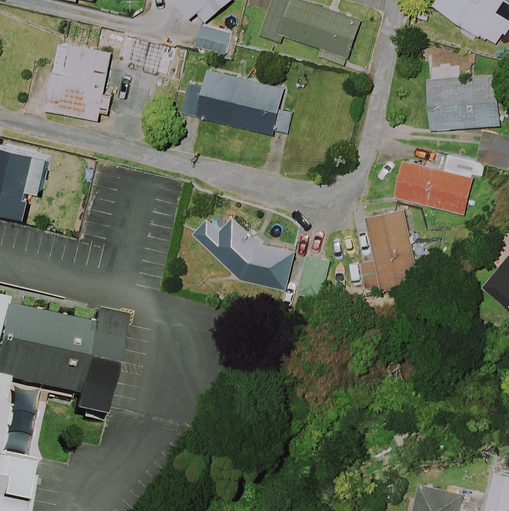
[(232,0),(174,0),(189,18),(196,13),(203,23),(232,0)]
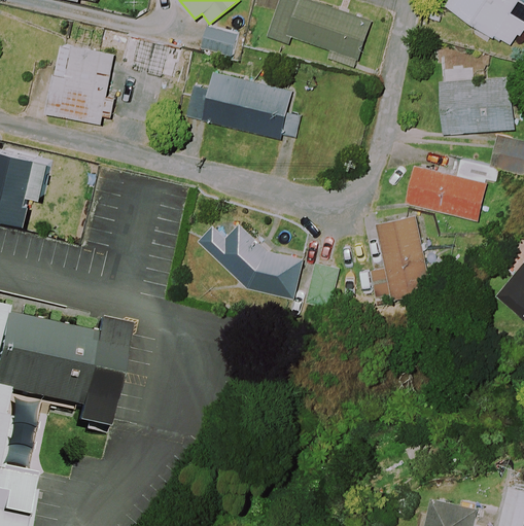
[(362,20),(307,0),(278,0),(265,37),(287,45),(290,37),(328,51),(325,60),(354,70),(369,30),(359,27),(362,20)]
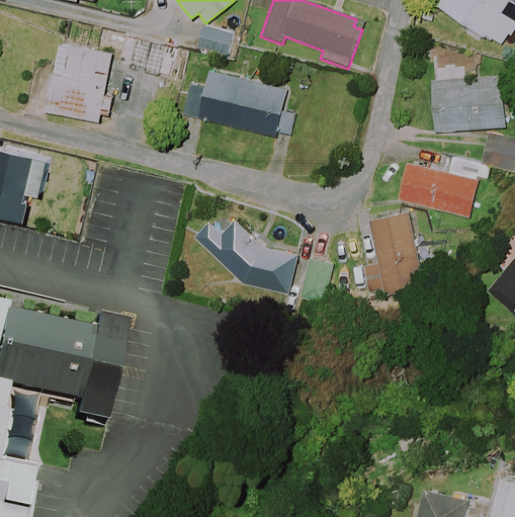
[(514,0),(442,0),(437,8),(502,48),(514,24),(514,0)]
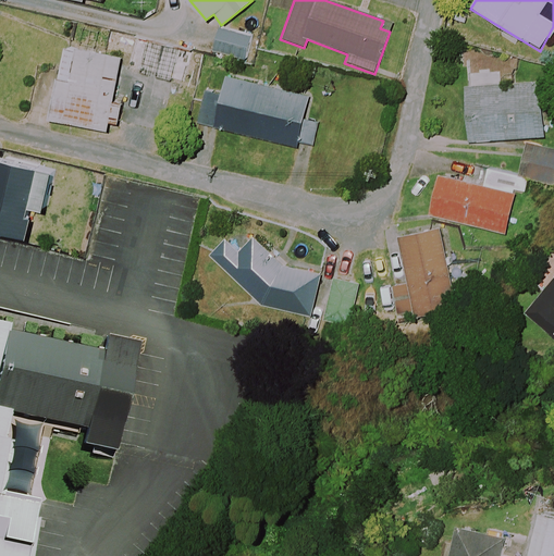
[(248,38),(216,29),(210,52),(243,61),(248,38)]
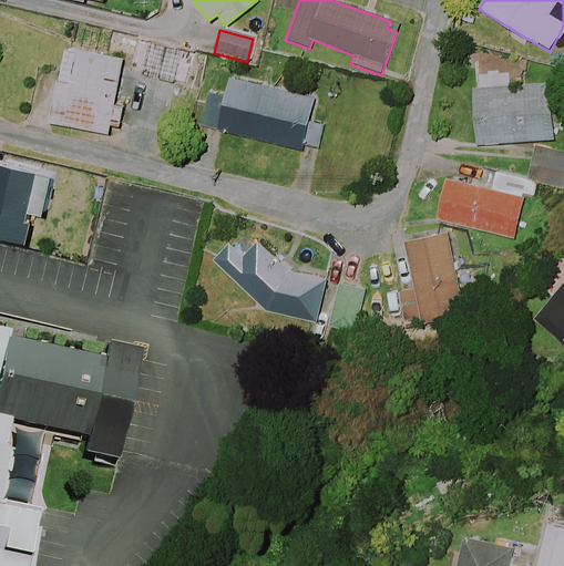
[(190,57),(132,42),(124,72),(182,86),(190,57)]
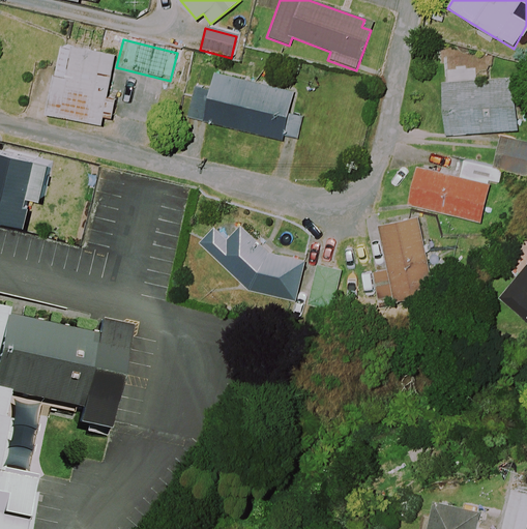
[(114,55),(59,45),(46,114),(99,125),(101,116),(109,117),(113,99),(106,98),(114,55)]
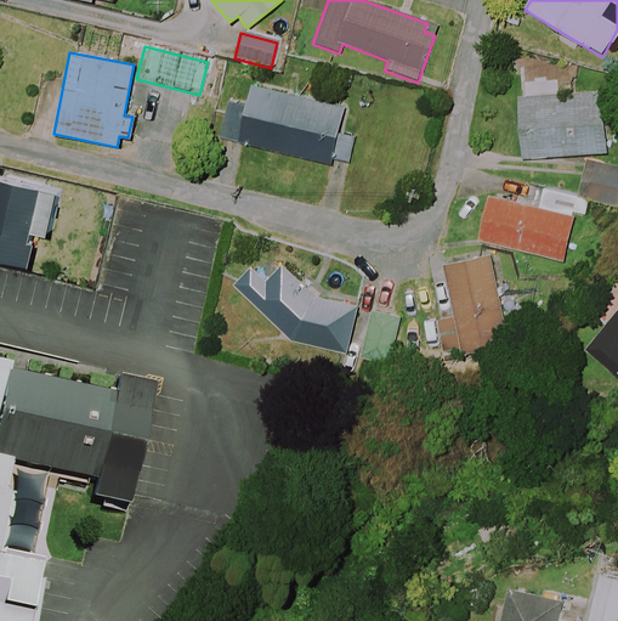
[(330,159),(345,163),(351,137),(336,134),(342,109),(248,88),(243,106),(226,102),(217,140),(329,165),(330,159)]
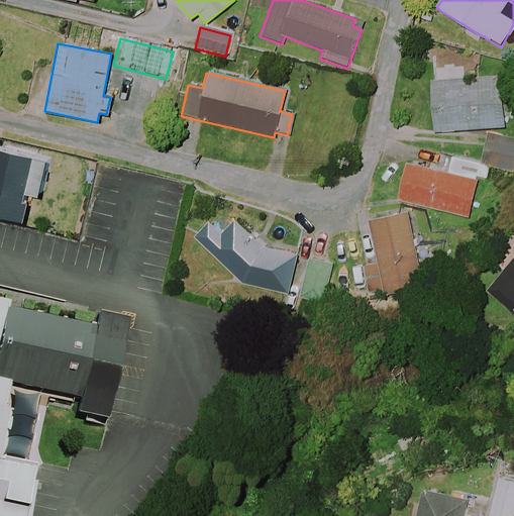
[(507,75),(430,77),(432,131),(509,129),(507,75)]
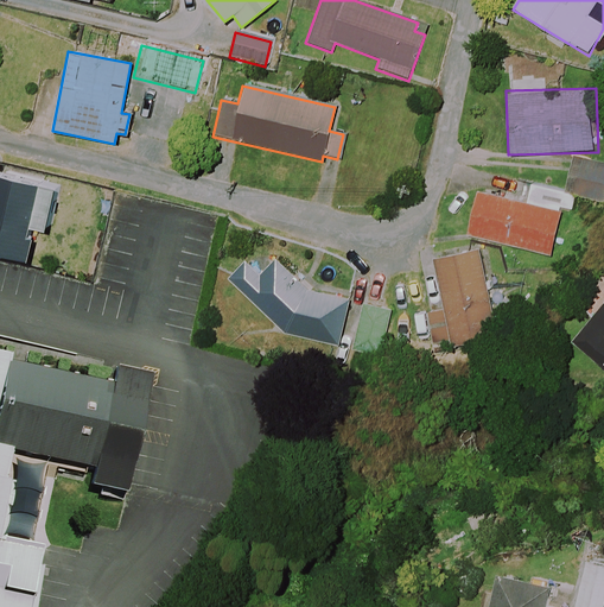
[(603,163),(571,156),(563,193),(572,195),(603,201),(603,195),(603,163)]
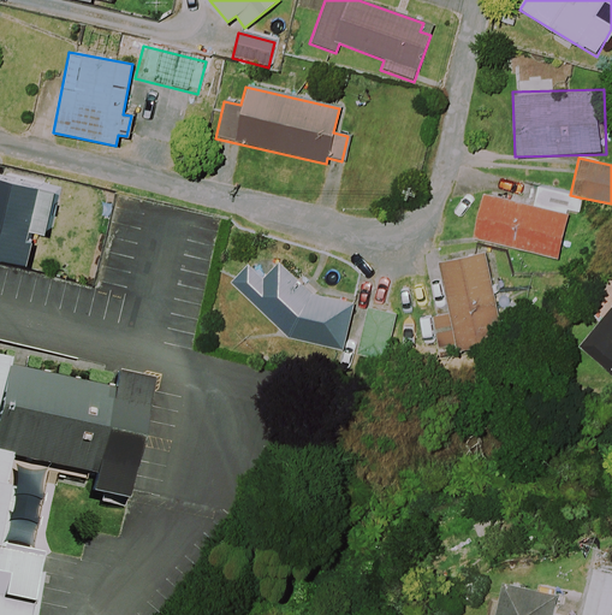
[(58,191),(0,179),(0,255),(31,262),(37,231),(49,234),(58,191)]
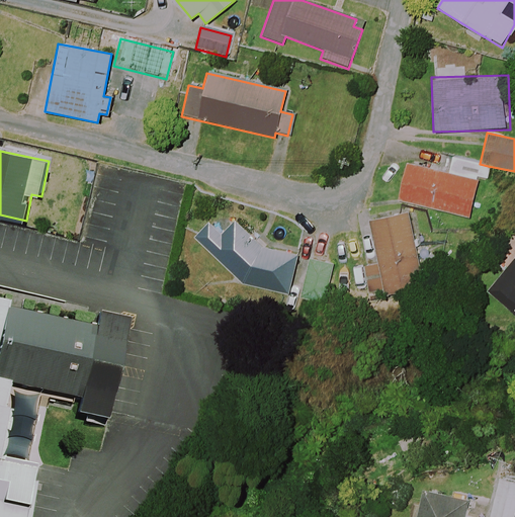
[(488,166),(480,164),(450,158),(447,172),(405,163),(397,202),(468,218),(477,179),(485,181),(488,166)]
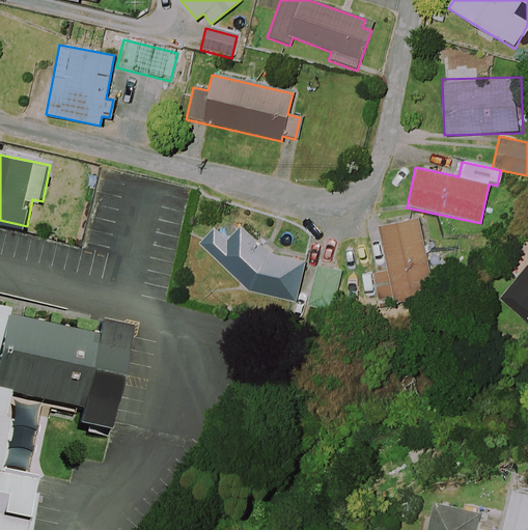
[(267,252),(227,215),(200,243),(252,293),(297,301),(305,259),(267,252)]
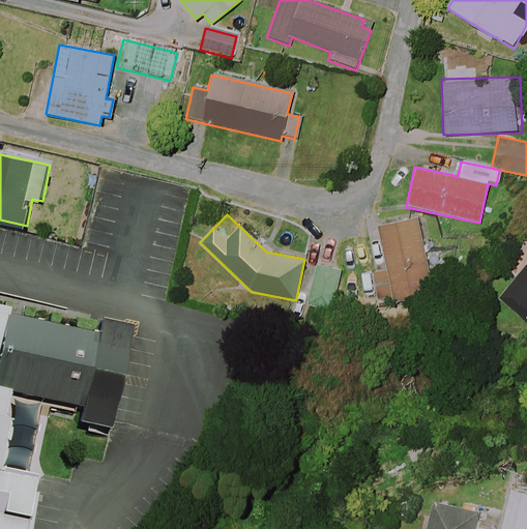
[(431,295),(416,218),(378,226),(386,271),(371,273),(377,305),(431,295)]
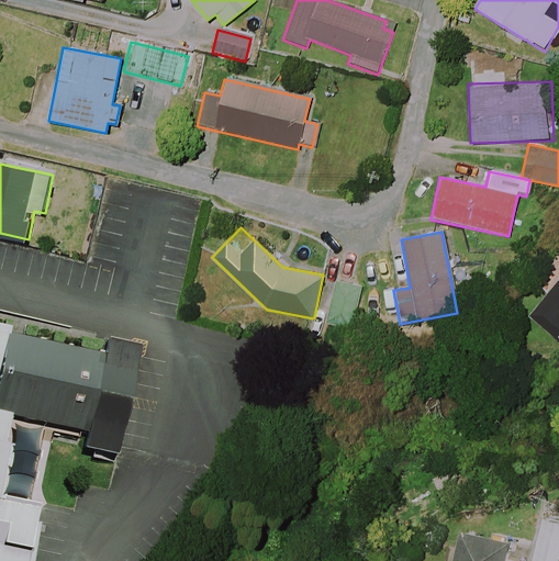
[(558,276),(526,316),(558,341),(558,276)]
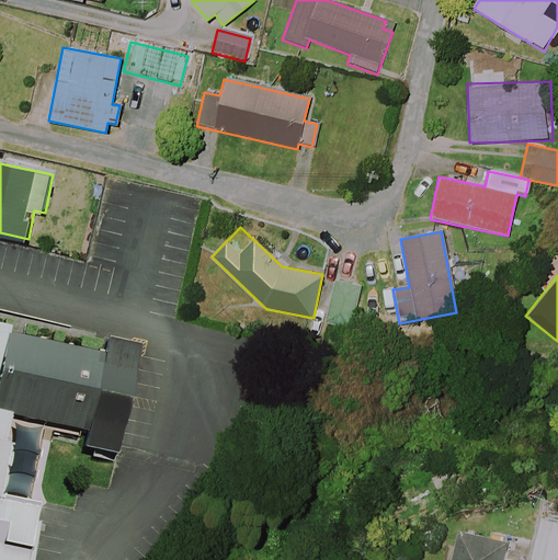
[(359,286),(332,282),(327,318),(353,322),(359,286)]
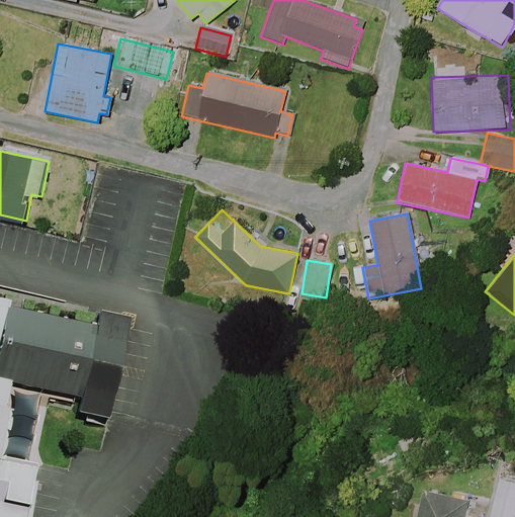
[(132,325),(0,297),(0,516),(25,516),(36,465),(2,458),(11,415),(1,412),(9,373),(117,396),(132,325)]
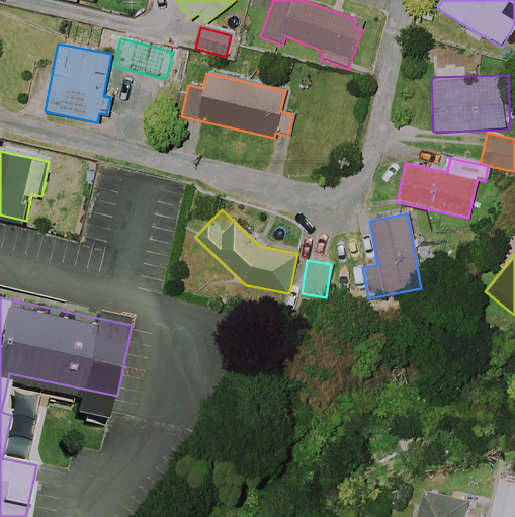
[(512,516),(514,508),(514,481),(497,477),(487,516),(512,516)]
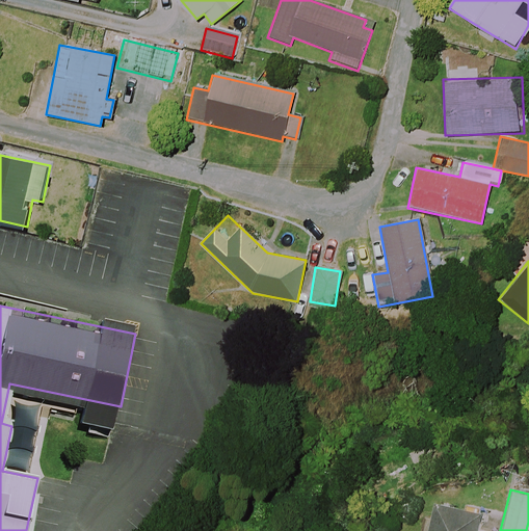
[(474,530),(479,513),(434,503),(427,530),(474,530)]
